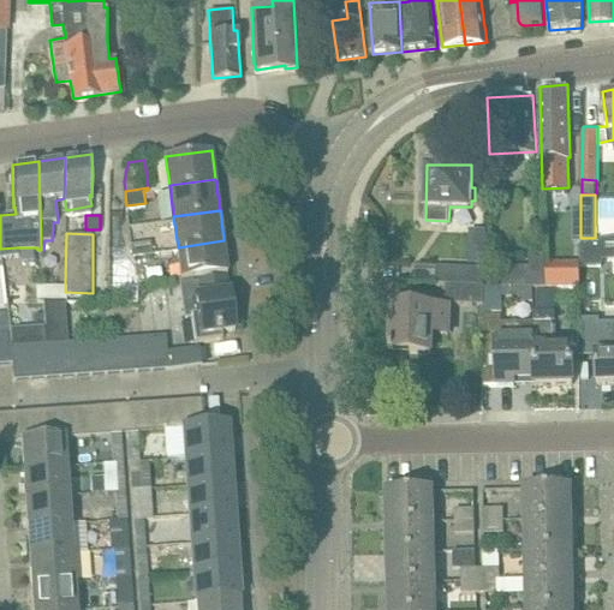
[(133,253),(155,250),(153,237),(132,240),(133,253)]
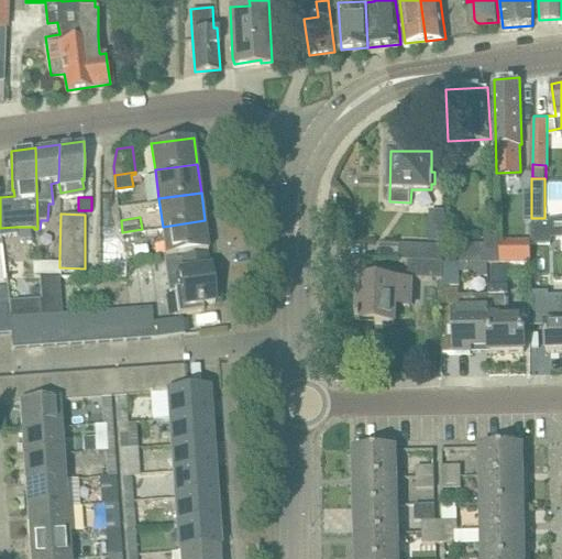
[(205,220),(163,227),(166,254),(165,254),(165,255),(207,249),(208,249),(205,220)]
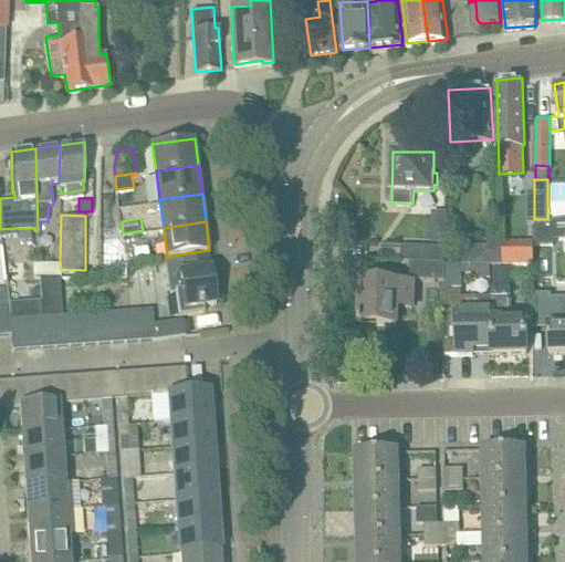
[(553,222),(535,222),(534,242),(552,242),(553,222)]
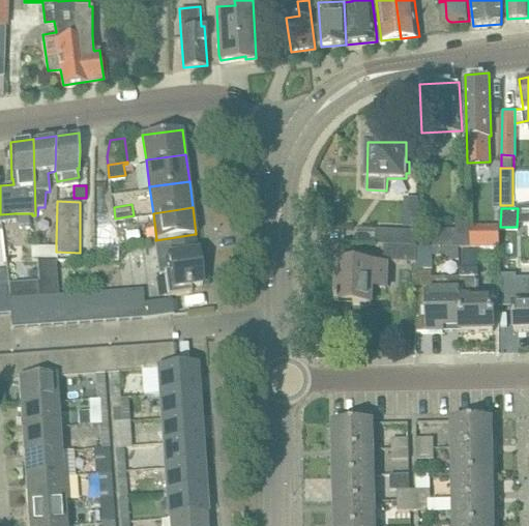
[(135,225),(134,215),(115,218),(117,228),(135,225)]
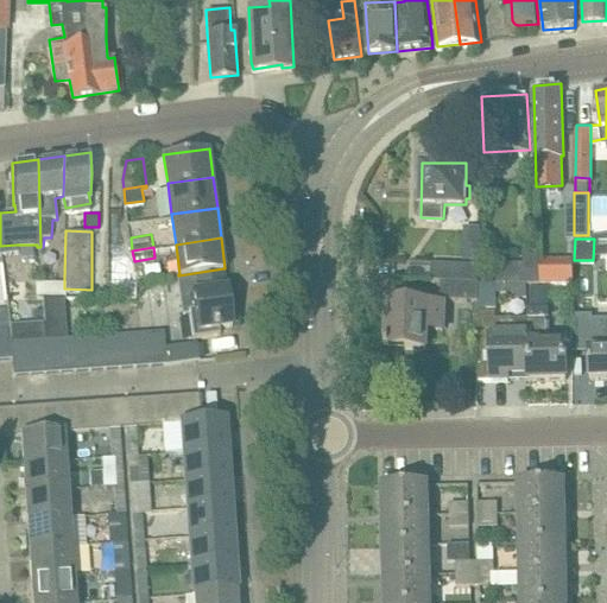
[(541,279),(539,252),(525,252),(525,260),(519,260),(520,280),(541,279)]
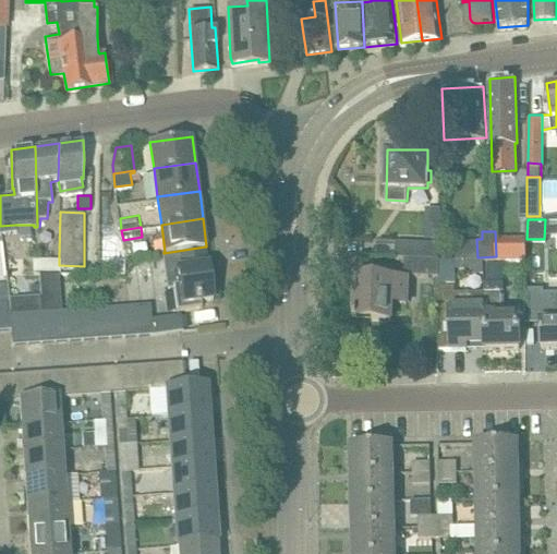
[(527,236),(496,236),(496,256),(527,256),(527,236)]
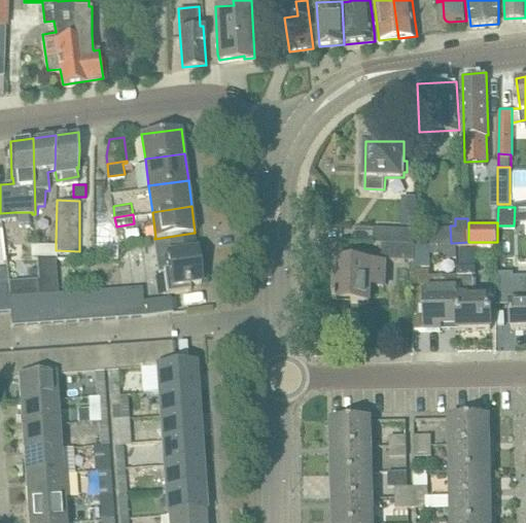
[(374,240),(383,241),(415,242),(416,228),(374,225),(374,240)]
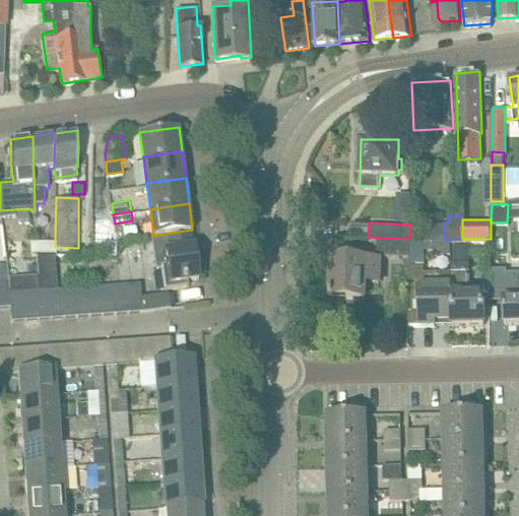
[(103,253),(104,228),(92,227),(92,252),(103,253)]
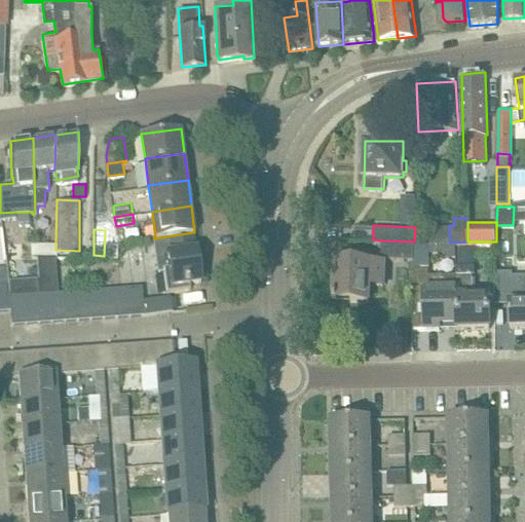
[(118,230),(105,230),(104,256),(117,256),(118,230)]
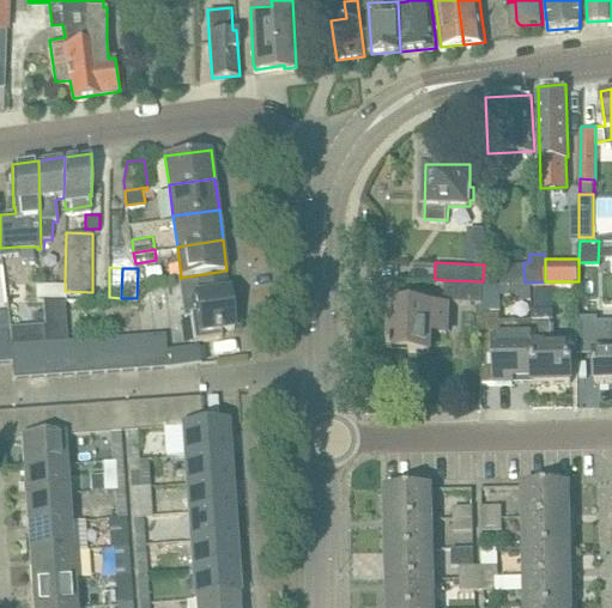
[(225,271),(180,278),(182,296),(197,295),(199,308),(192,309),(193,316),(193,326),(195,339),(223,335),(222,328),(235,326),(230,287),(228,289),(225,271)]
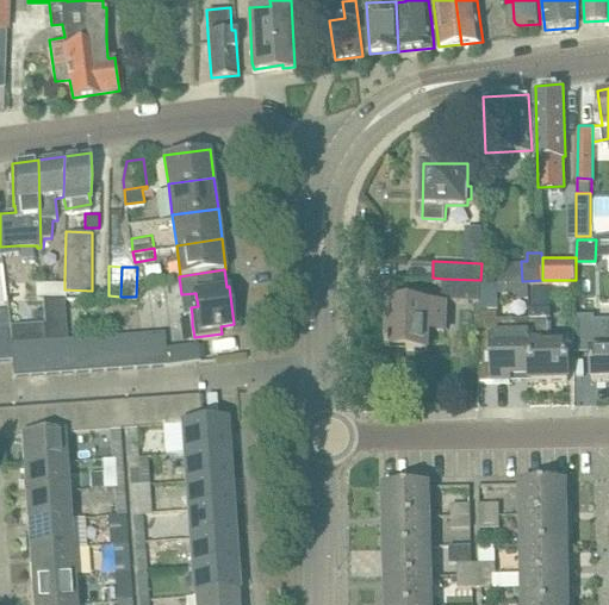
[(64,294),(64,289),(64,280),(36,279),(36,294),(64,294)]
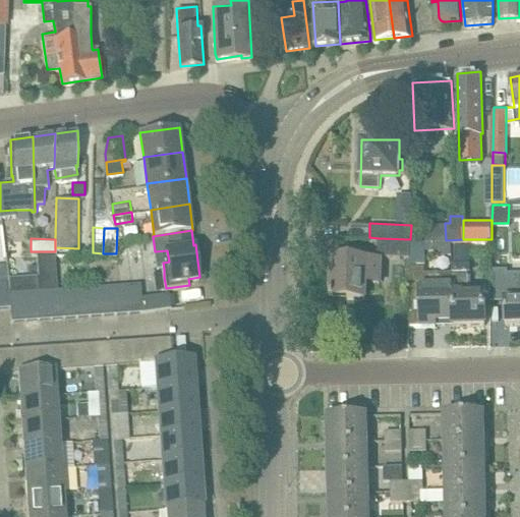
[(410,239),(379,238),(378,253),(390,254),(410,255),(410,239)]
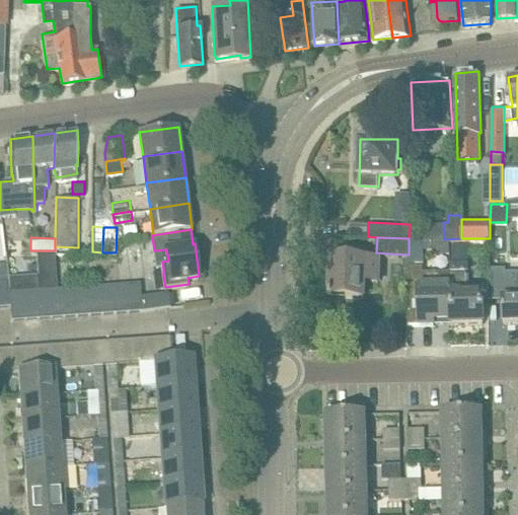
[(453,242),(453,266),(468,266),(468,242),(453,242)]
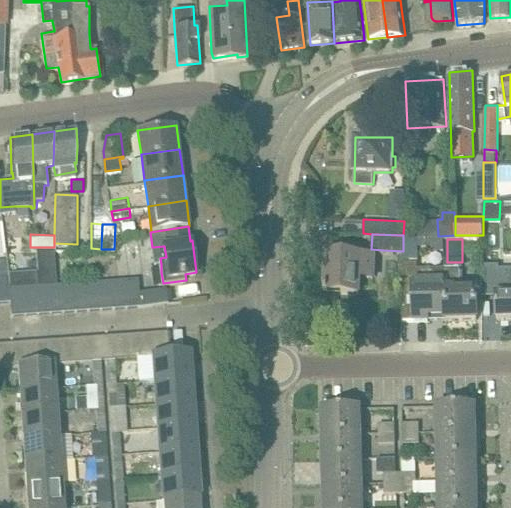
[(327,252),(325,290),(328,290),(328,286),(342,287),(342,291),(359,292),(360,276),(373,276),(374,254),(327,252)]
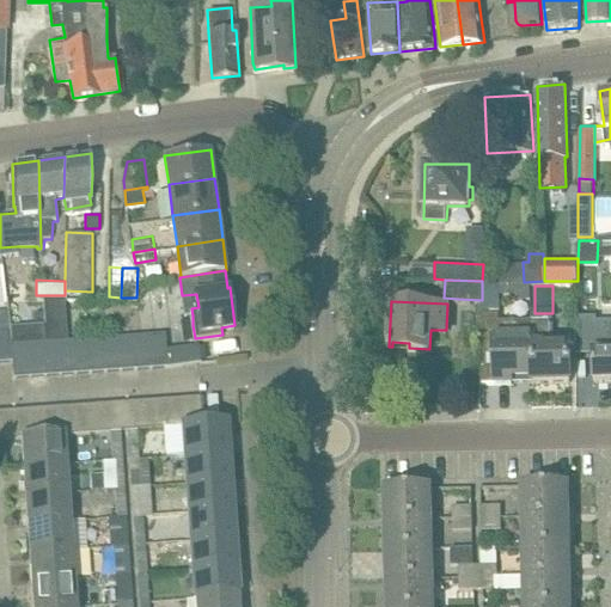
[(533,373),(532,317),(500,317),(500,308),(482,310),(481,381),(508,380),(512,380),(512,374),(532,373),(533,373)]
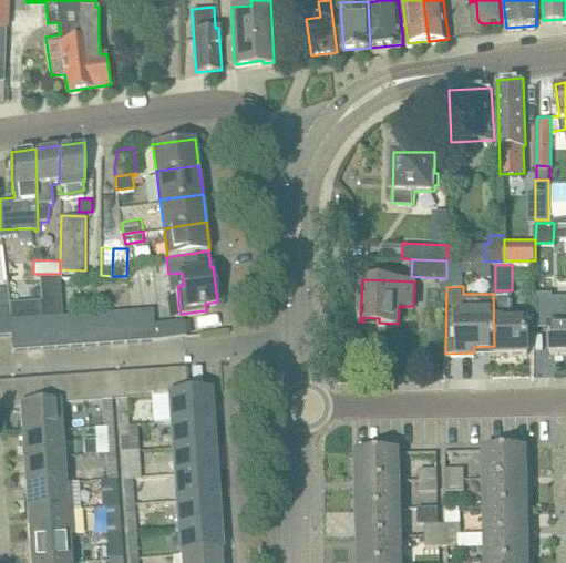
[(565,297),(551,297),(551,290),(536,290),(536,315),(552,315),(552,321),(551,321),(551,350),(565,350),(565,297)]
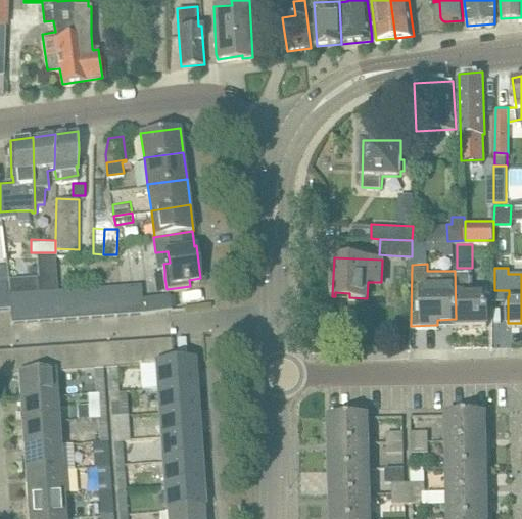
[(456,319),(455,319),(456,325),(487,324),(487,291),(470,291),(470,270),(455,271),(456,319)]
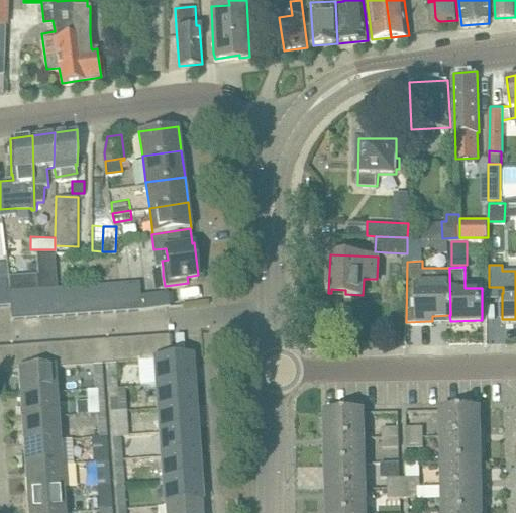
[(0,303),(11,303),(10,292),(9,278),(0,278),(0,303)]
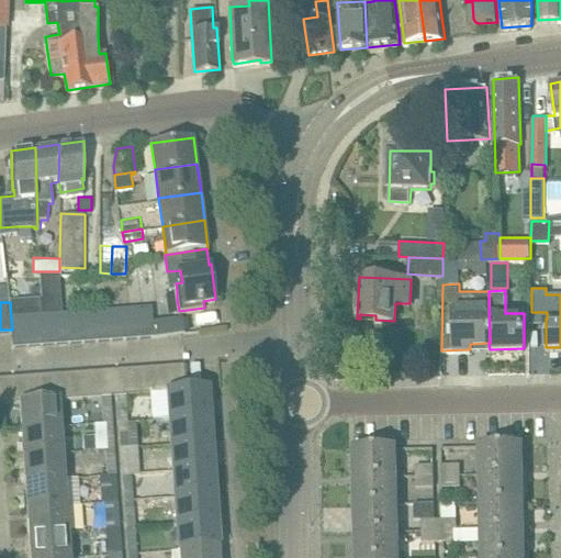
[(141,336),(154,335),(153,319),(153,308),(138,309),(141,336)]
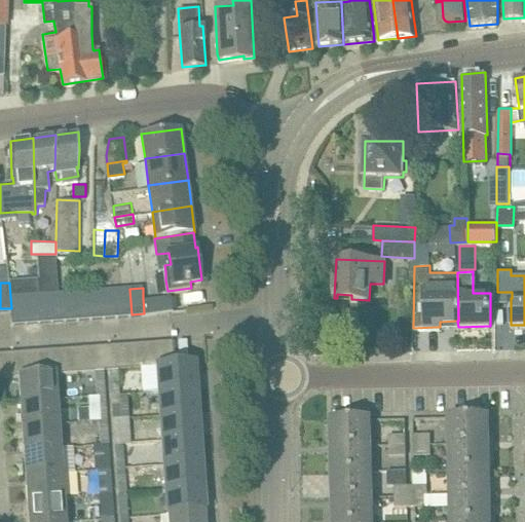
[(118,314),(132,314),(129,289),(116,290),(118,314)]
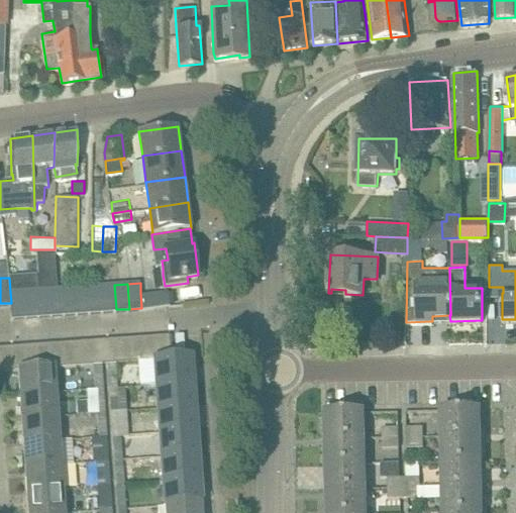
[(103,310),(116,309),(114,285),(101,286),(103,310)]
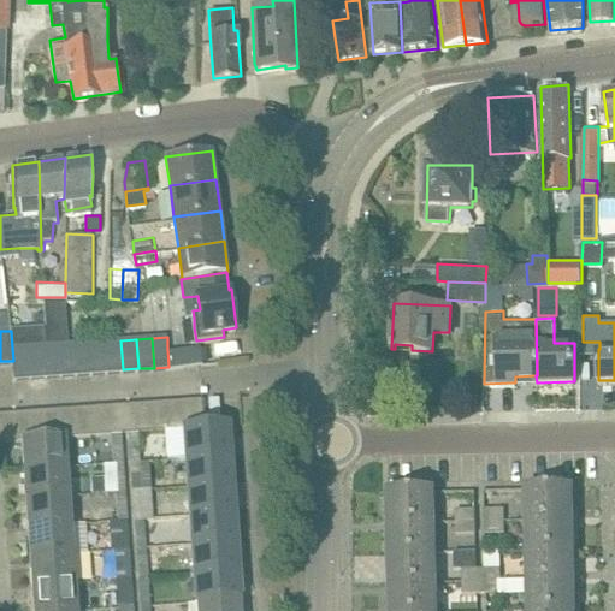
[(107,371),(123,369),(120,340),(105,342),(107,371)]
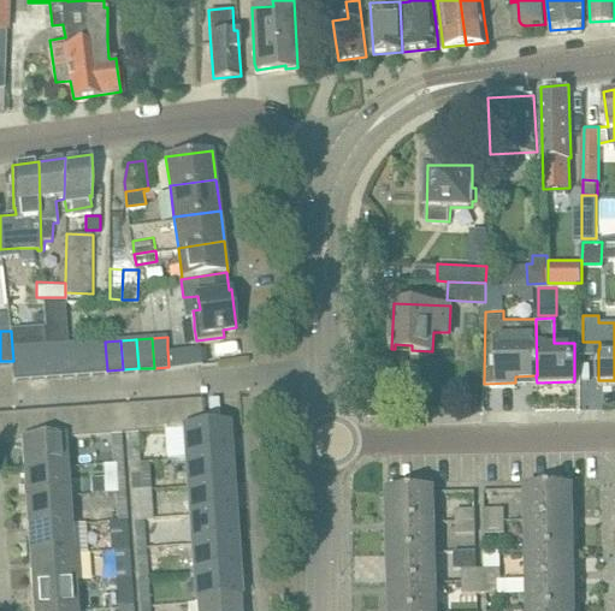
[(92,372),(107,371),(105,342),(89,343),(92,372)]
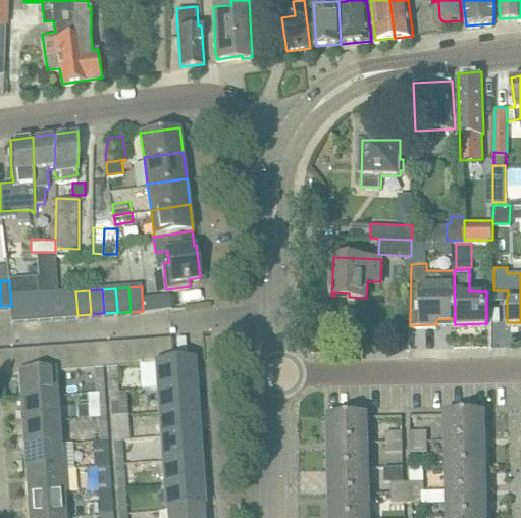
[(51,317),(64,316),(62,291),(49,292),(51,317)]
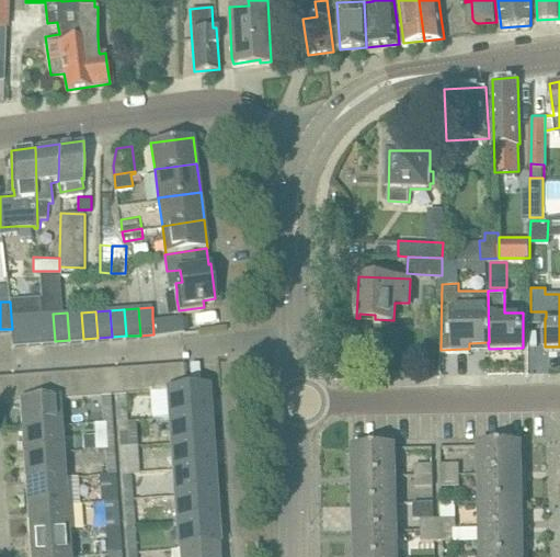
[(69,340),(83,339),(81,313),(67,313),(69,340)]
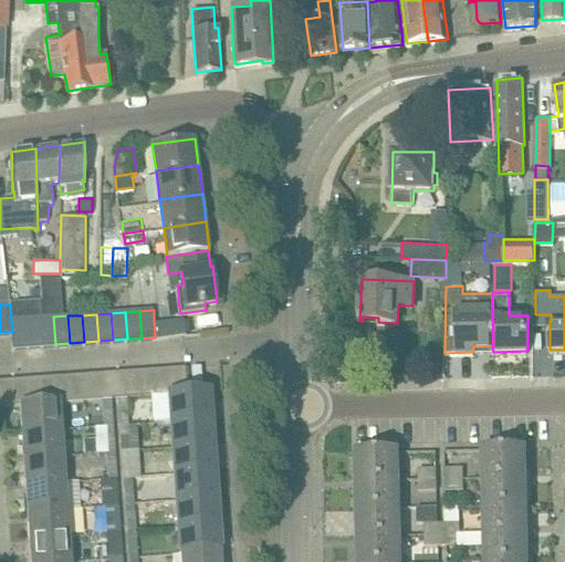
[(41,345),(55,344),(53,316),(40,318),(41,345)]
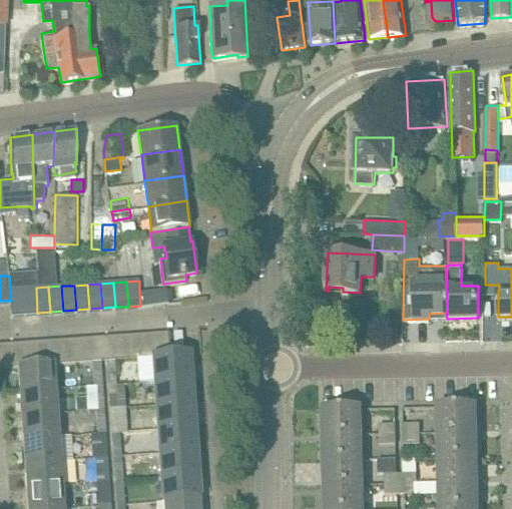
[(166,287),(139,291),(140,306),(168,302),(166,287)]
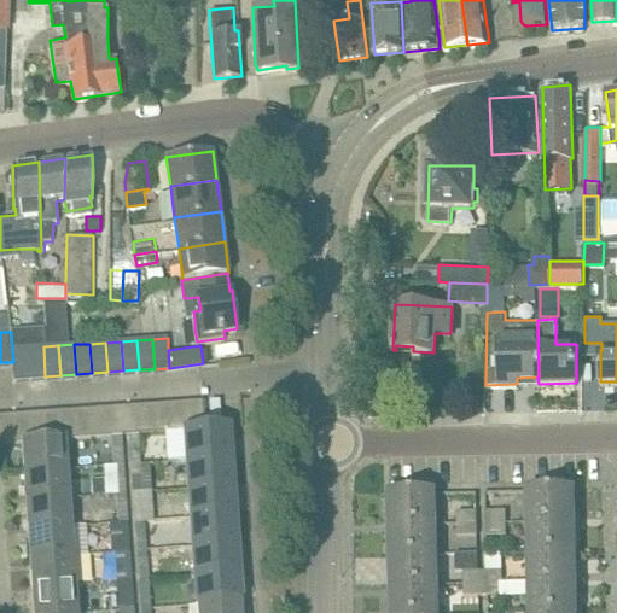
[(29,378),(45,377),(44,346),(28,348),(29,378)]
